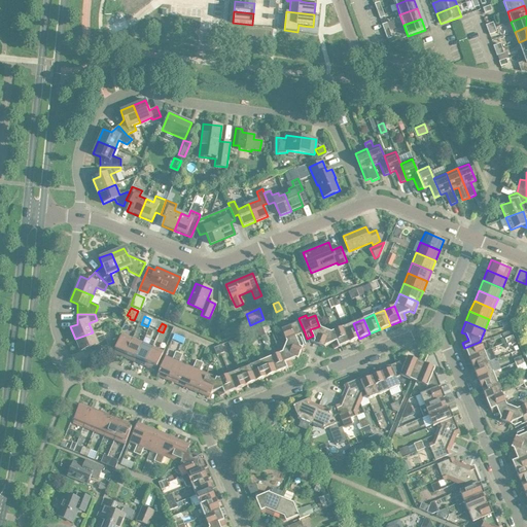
[(297,343),(304,340),(301,335),(296,323),(281,329),(285,341),(295,337),(297,343)]
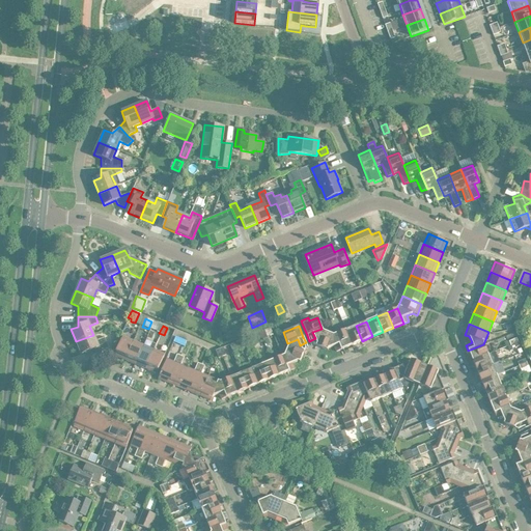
[(362,341),(356,326),(345,330),(352,345),(362,341)]
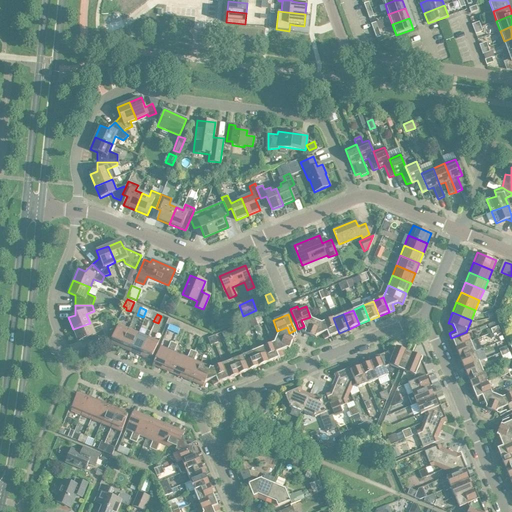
[(329,337),(323,322),(321,323),(311,319),(310,317),(301,320),(304,326),(298,329),(300,333),(302,332),(315,338),(316,336),(322,334),(324,339),(329,337)]
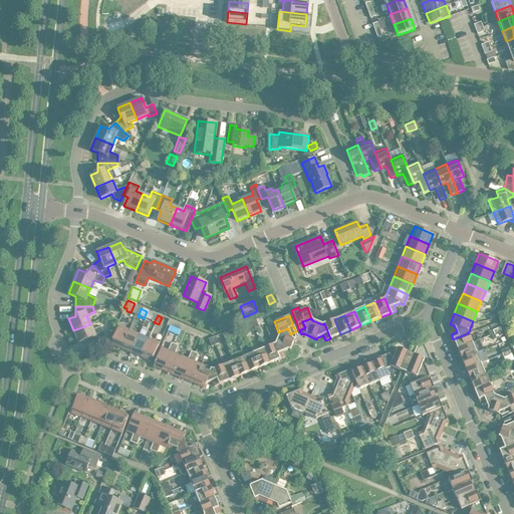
[(340,334),(334,319),(324,323),(330,338),(340,334)]
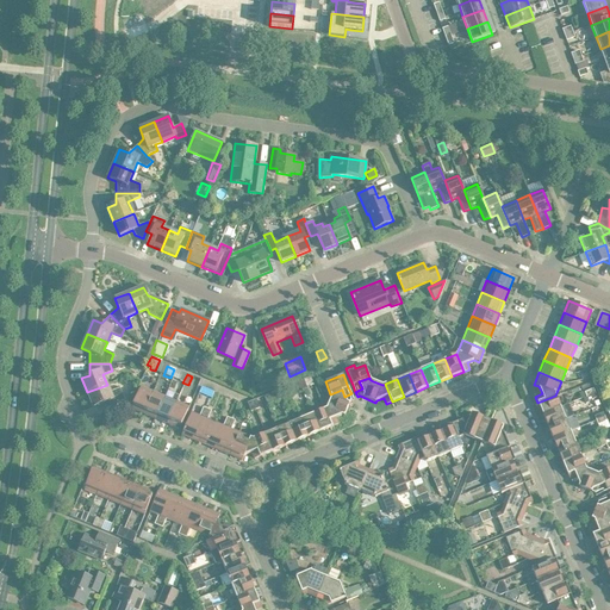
[(110,392),(107,385),(87,392),(93,406),(101,404),(106,416),(118,411),(114,404),(125,400),(119,387),(110,392)]
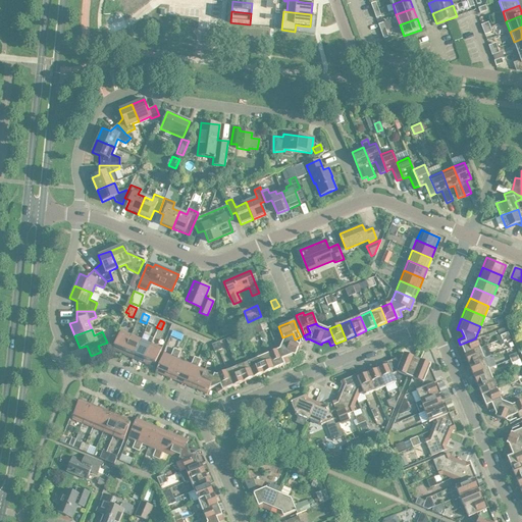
[(122,354),(131,335),(120,330),(112,350),(122,354)]
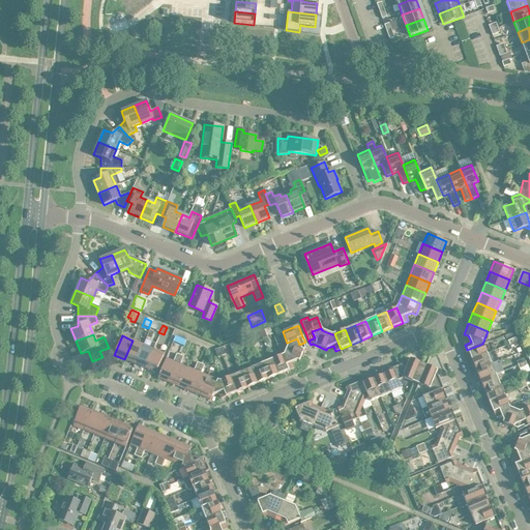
[(306,346),(305,342),(299,345),(297,339),(287,343),(288,344),(284,354),(282,355),(288,371),(293,369),(291,362),(297,360),(299,361),(304,347),(306,346)]
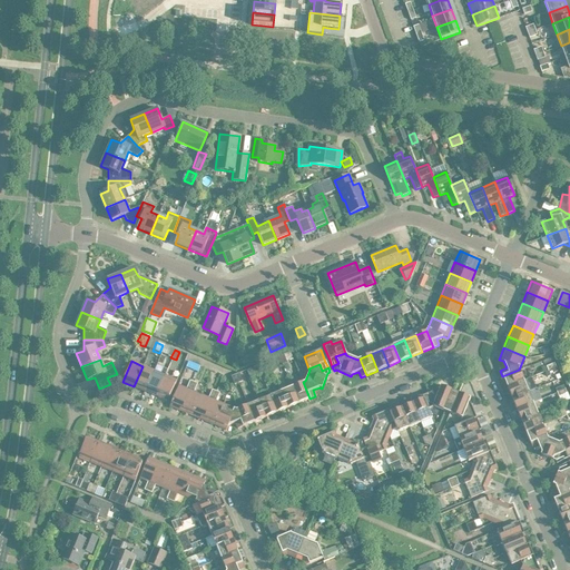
[(154,371),(143,366),(134,386),(145,392),(154,371)]
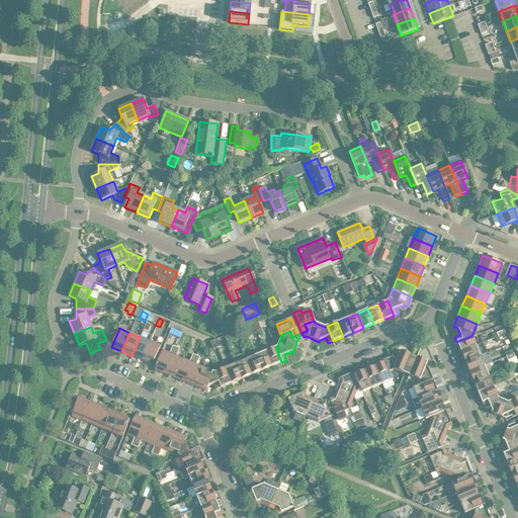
[(456,342),(460,352),(476,346),(471,336),(456,342)]
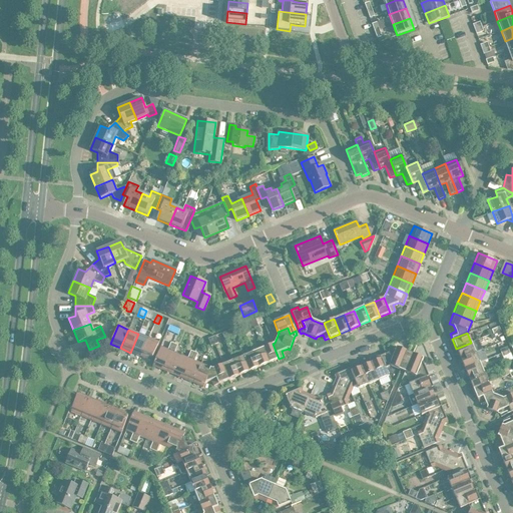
[(148,338),(138,334),(130,353),(140,357),(148,338)]
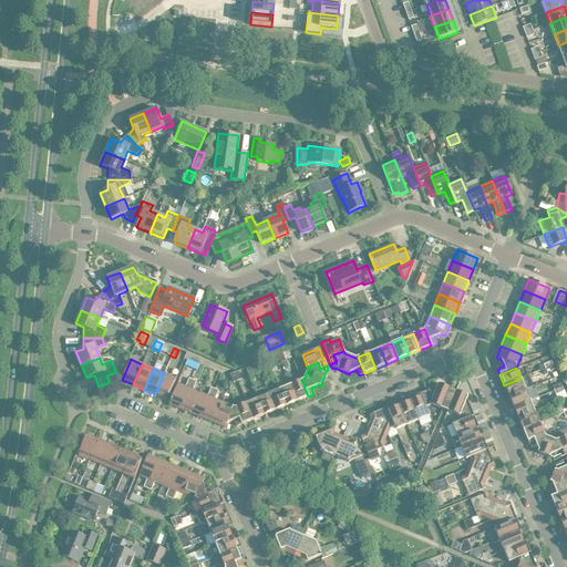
[(175,378),(164,373),(155,394),(167,399),(175,378)]
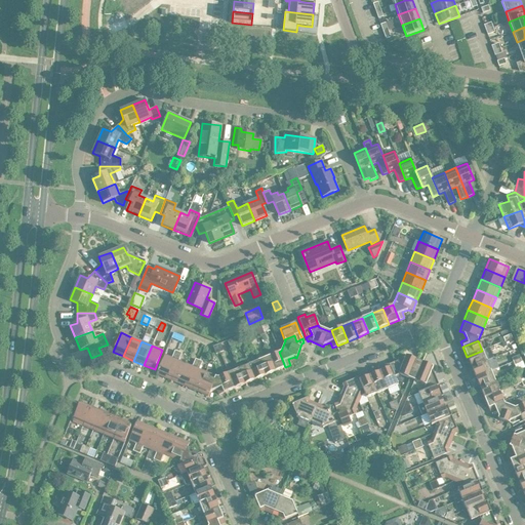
[(167,378),(178,352),(174,351),(171,358),(164,355),(156,374),(167,378)]
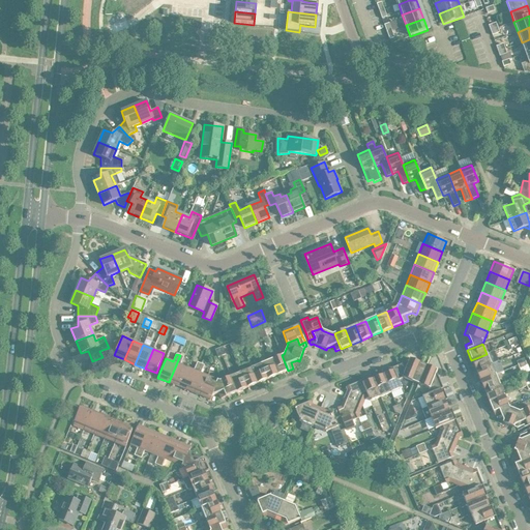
[(476,371),(492,364),(487,354),(471,360),(476,371)]
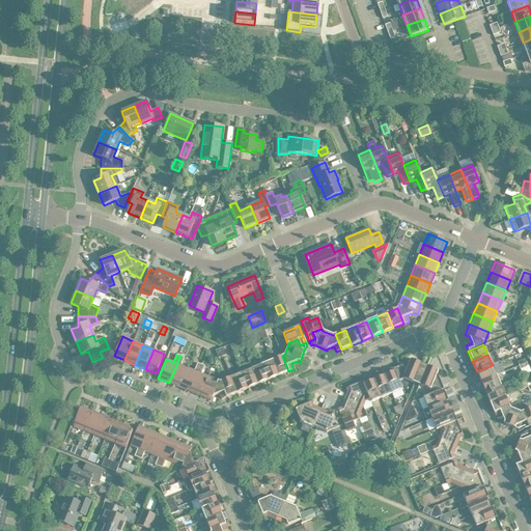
[(184,357),(180,356),(169,383),(179,387),(187,368),(180,365),(184,357)]
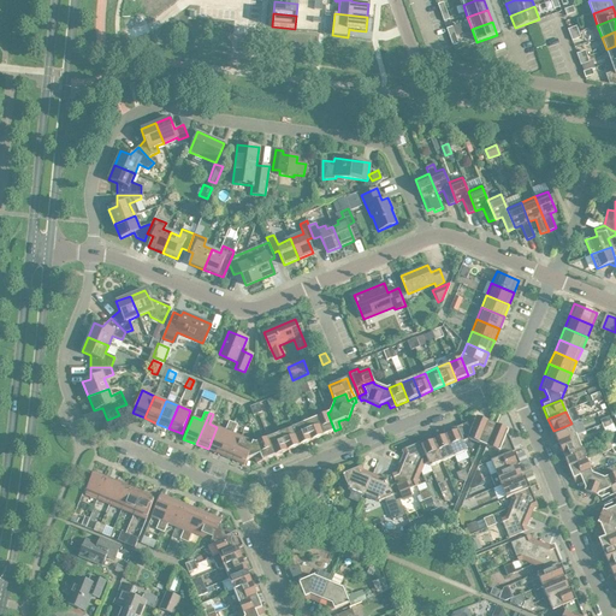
[(315,418),(323,436),(335,431),(327,413),(315,418)]
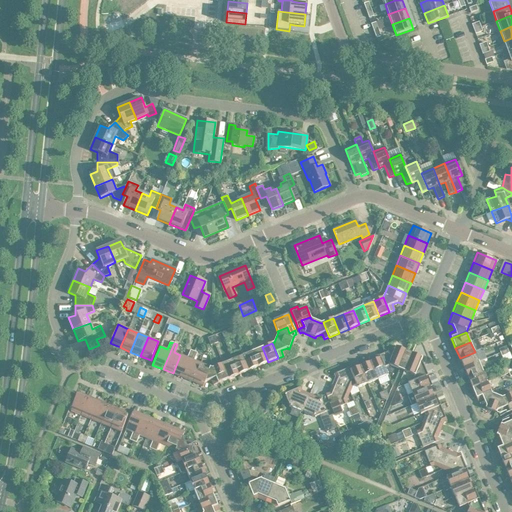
[(384,367),(385,367),(389,365),(399,369),(407,351),(396,346),(394,350),(393,350),(379,356),(380,358),(384,367)]
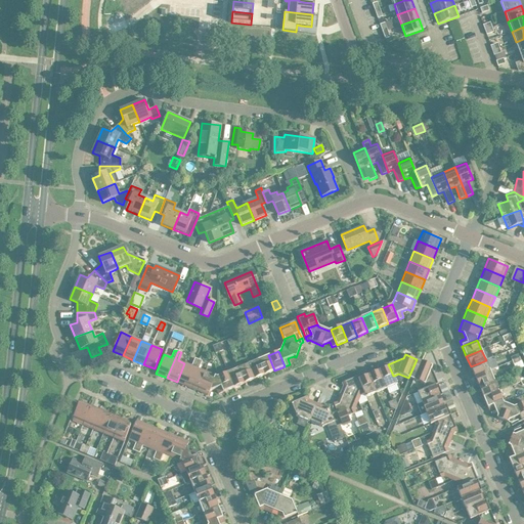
[(258,359),(264,375),(274,370),(268,355),(258,359)]
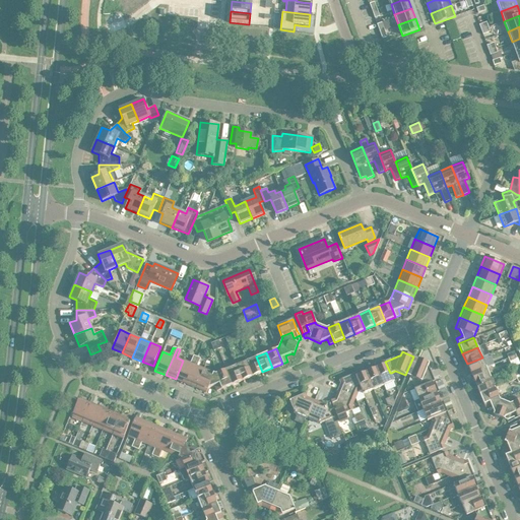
[(183,361),(176,379),(186,384),(197,356),(193,355),(190,364),(183,361)]
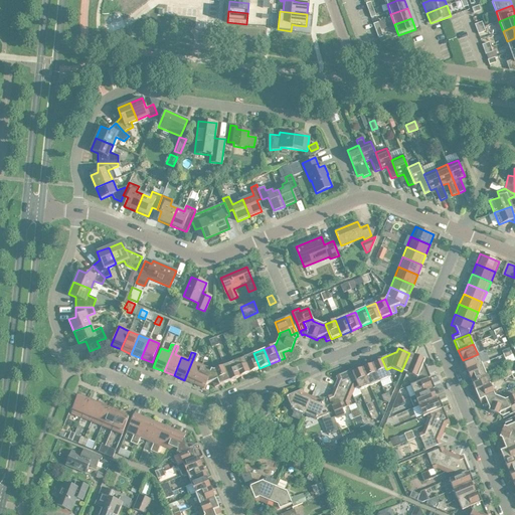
[(195,353),(184,380),(194,384),(201,365),(195,362),(198,355),(195,353)]
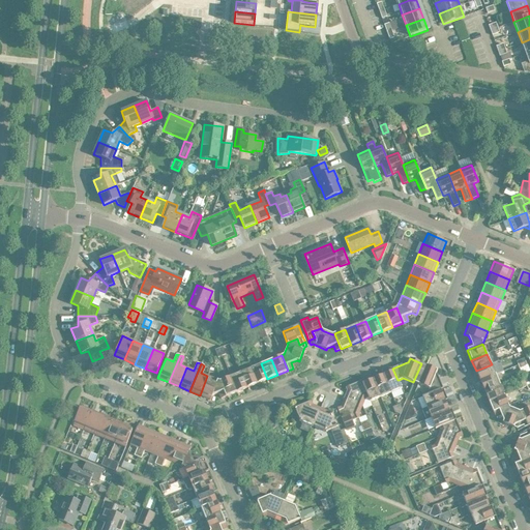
[(251,367),(257,383),(267,379),(261,363),(251,367)]
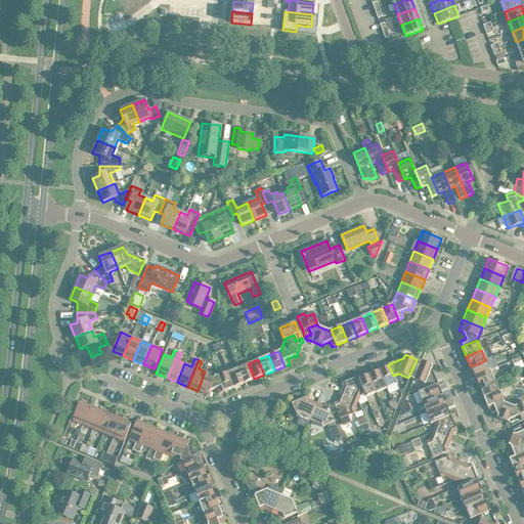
[(475,377),(490,370),(486,360),(471,366),(475,377)]
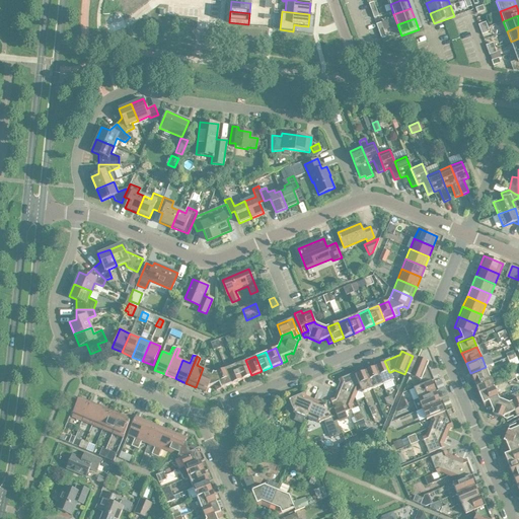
[(431,381),(431,382),(434,381),(428,366),(427,366),(428,362),(417,358),(410,376),(420,380),(422,385),(431,381)]
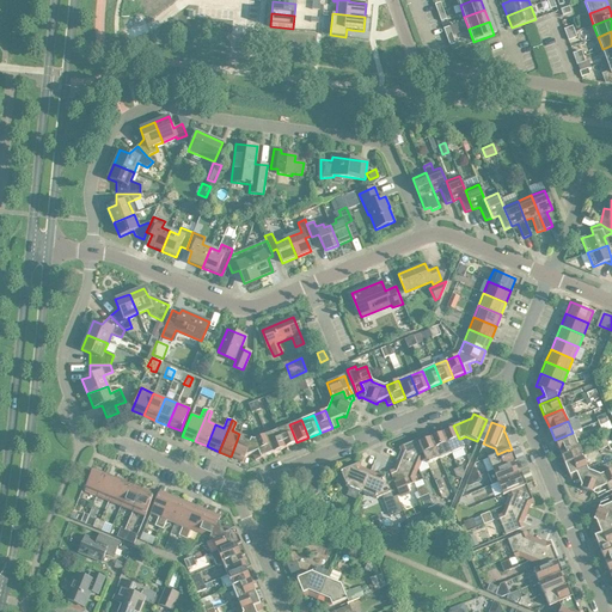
[(277,430),(285,447),(297,442),(289,424),(277,430)]
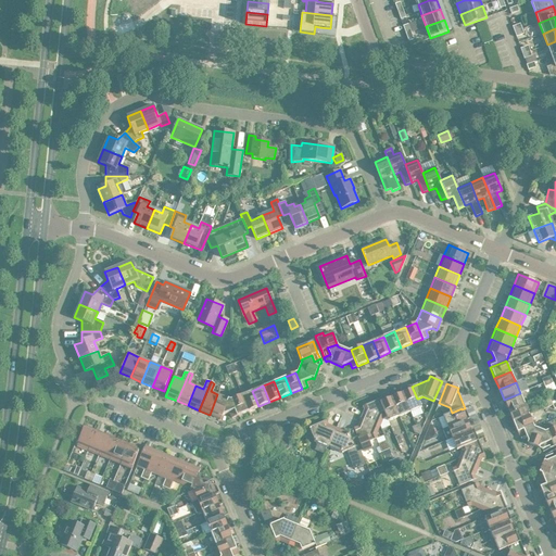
[(402,393),(409,412),(421,407),(418,399),(417,399),(413,389),(402,393)]
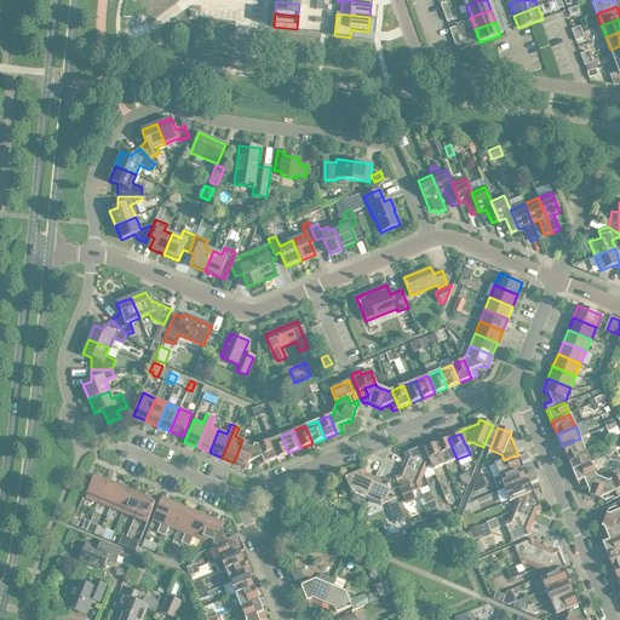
[(269,441),(276,459),(288,453),(281,436),(269,441)]
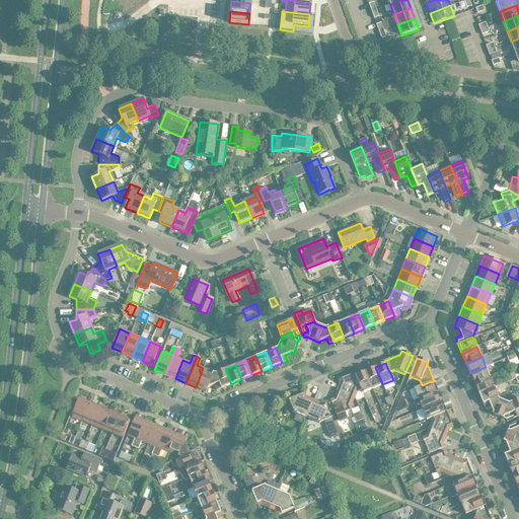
[(382,385),(382,384),(375,367),(365,371),(372,389),(377,386),(379,390),(383,388),(382,385)]
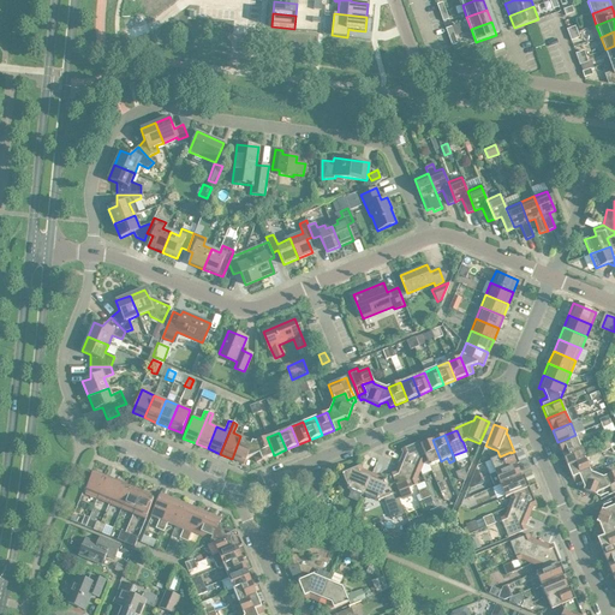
[(575,435),(557,442),(562,454),(580,447),(575,435)]
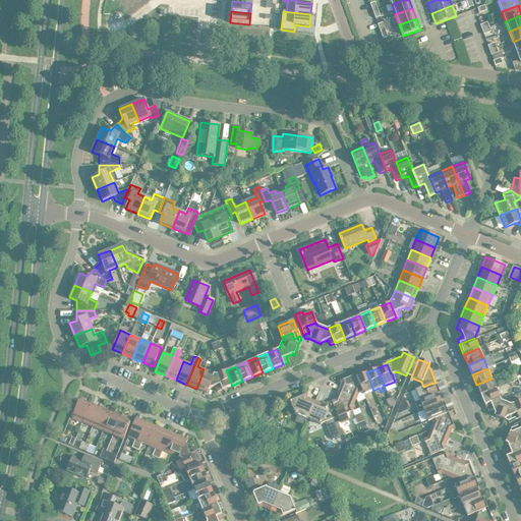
[(215,386),(217,392),(222,390),(216,374),(204,369),(196,389),(207,393),(209,389),(215,386)]
